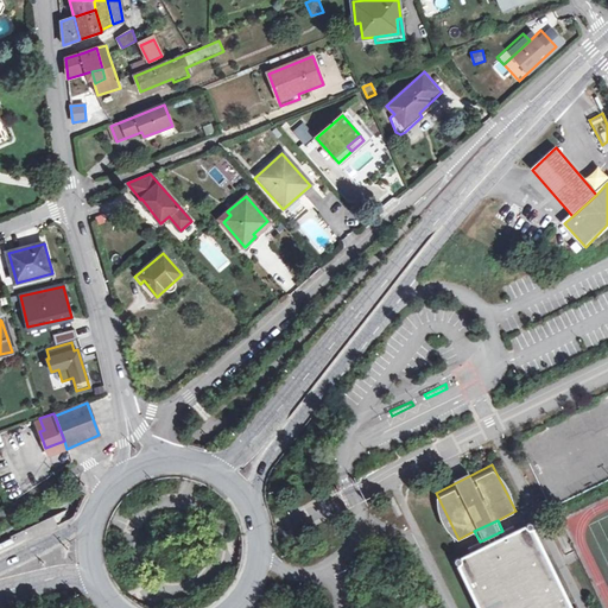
[(514,525),(502,531),(480,542),(467,548),(472,558),(462,563),(483,607),(565,607),(530,530),(519,534),(514,525)]
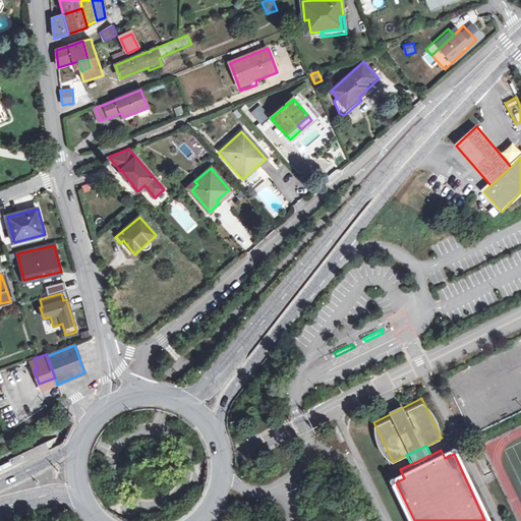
[(10,461),(0,465),(0,470),(12,465),(10,461)]
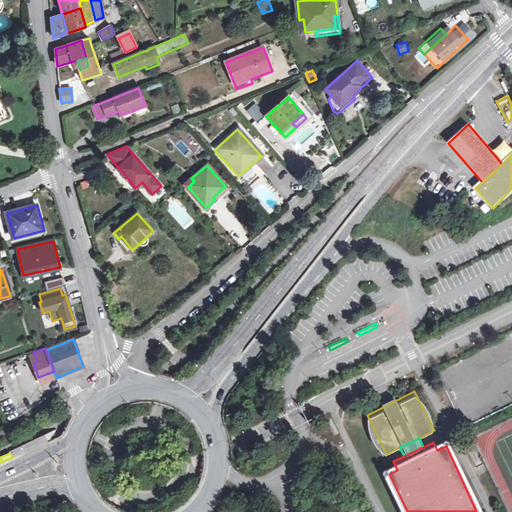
[(341,502),(338,495),(333,497),(336,504),(341,502)]
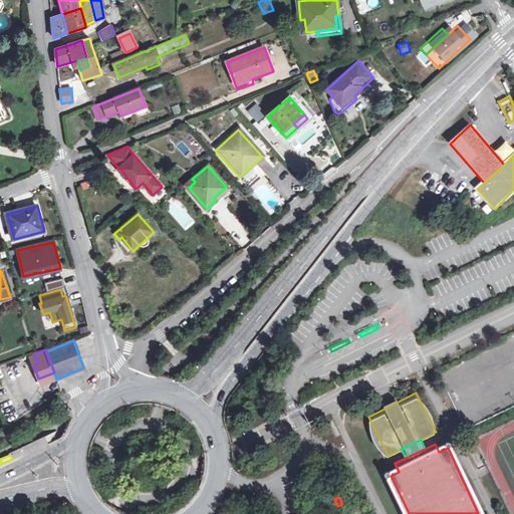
All buildings are outlined.
